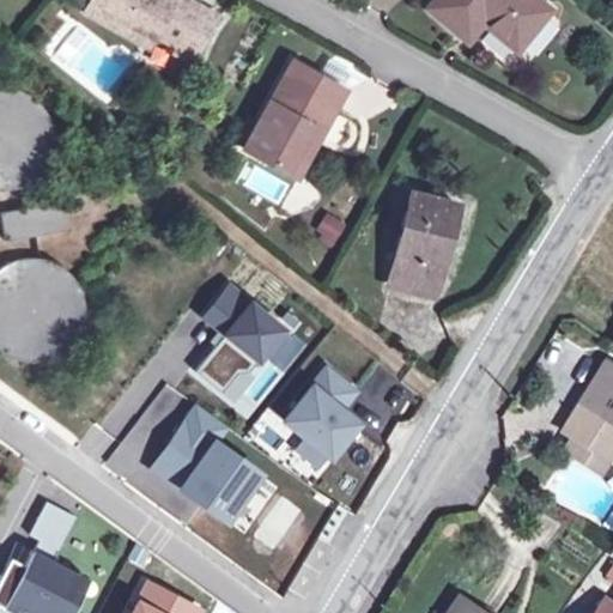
[(216,18),(182,0),(92,0),(85,13),(149,47),(156,35),(177,47),(173,54),(188,61),(190,56),(194,59),(216,18)]
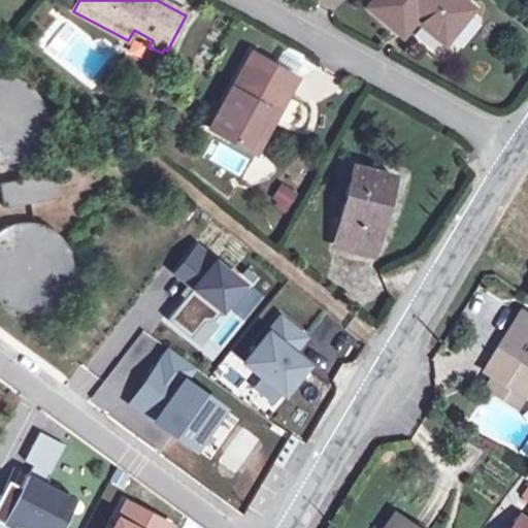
[(377,0),(371,7),(404,34),(417,19),(444,41),(471,8),(460,0),(377,0)]
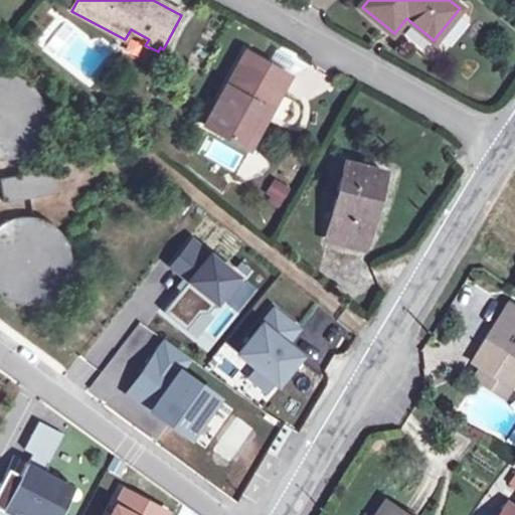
[(245,53),(206,125),(242,145),(264,108),(272,113),(291,77),(245,53)]
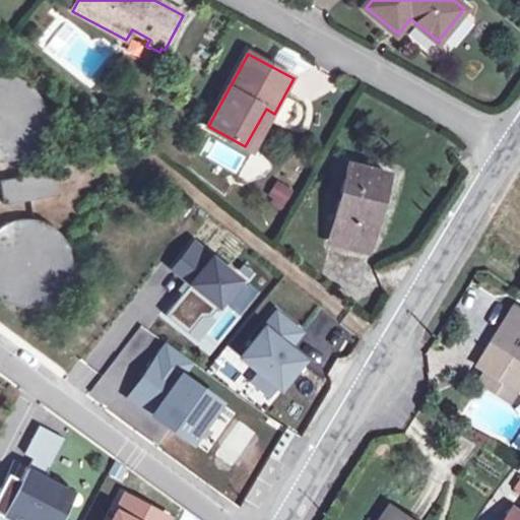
[(0,163),(6,163),(16,160),(24,155),(33,149),(39,142),(43,133),(45,123),(45,113),(43,104),(39,94),(33,87),(24,80),(15,76),(5,74),(0,74),(0,163)]
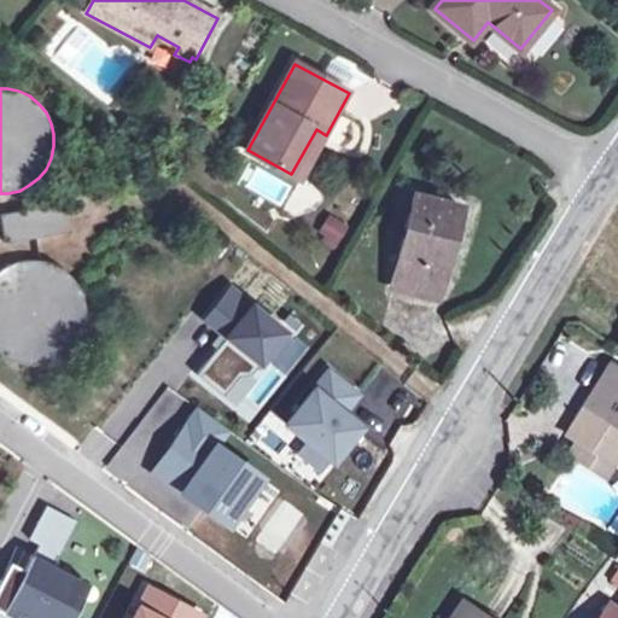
[(302,179),(326,135),(316,129),(291,174),(302,179)]
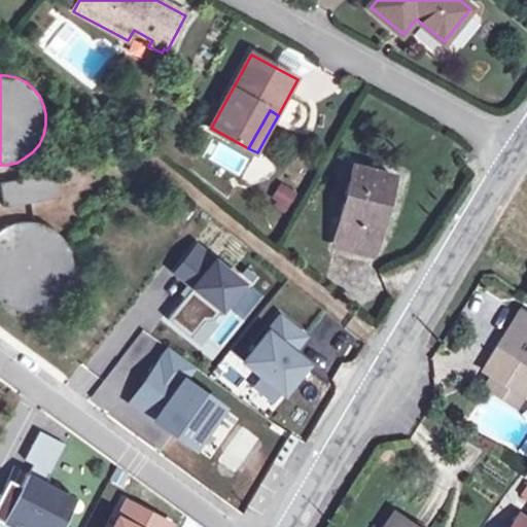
[(343,219),(337,245),(373,254),(379,229),(381,230),(394,177),(353,167),(341,219),(343,219)]
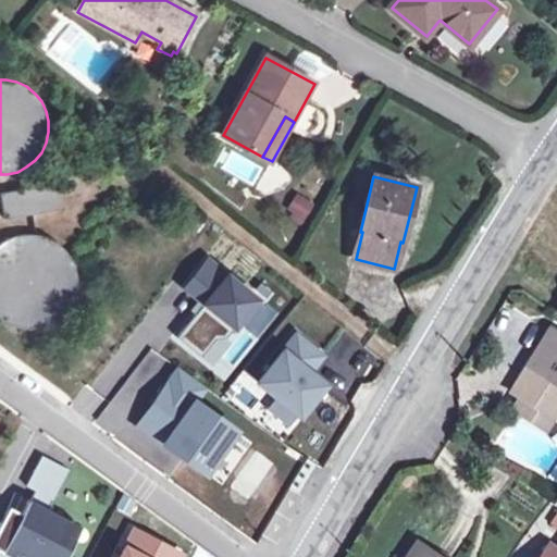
[(56,184),(0,194),(0,195),(4,220),(61,210),(56,184)]
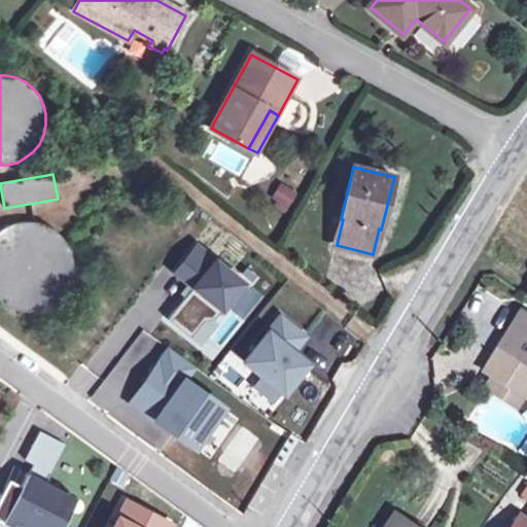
[(268,201),(285,212),(299,192),(281,181),(268,201)]
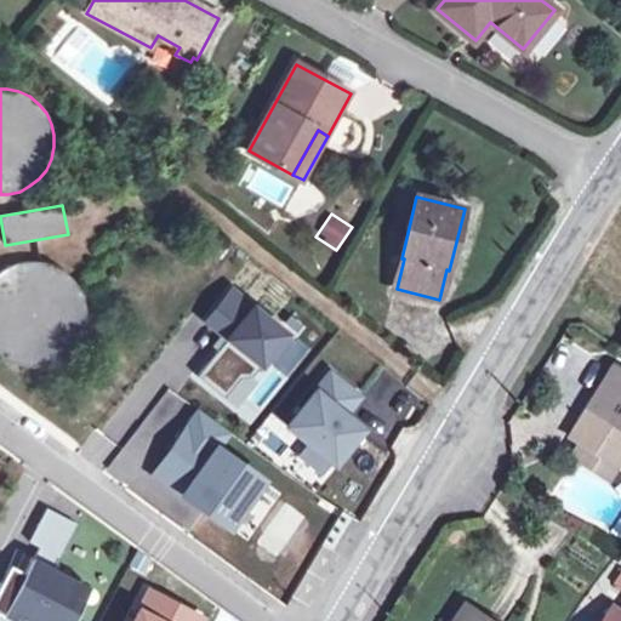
[(0,359),(9,365),(20,369),(30,370),(41,370),(52,366),(63,362),(72,354),(78,345),(84,335),(86,324),(86,313),(85,301),(80,291),(74,281),(66,273),(56,267),(45,263),(34,262),(23,263),(12,266),(1,272),(0,272),(0,359)]
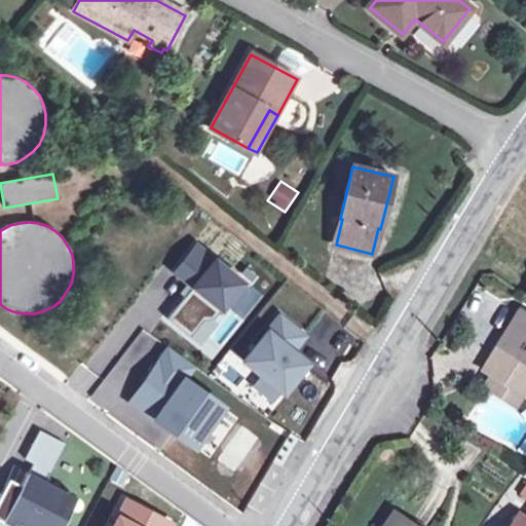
[(198,243),(175,270),(197,290),(175,316),(201,339),(248,286),(198,243)]
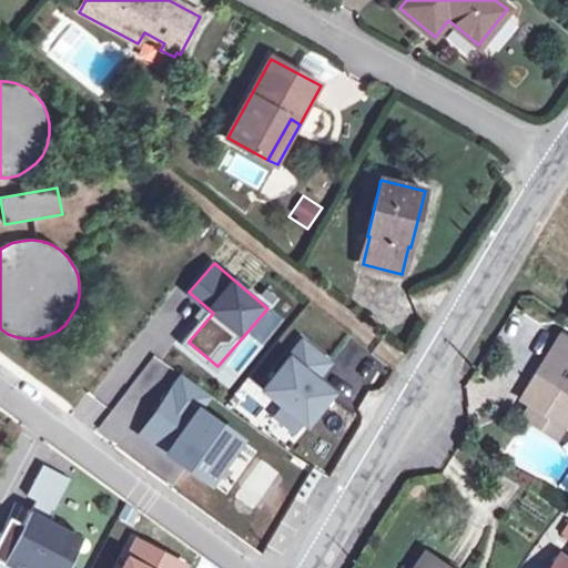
[(567,338),(561,334),(521,397),(530,403),(556,419),(567,401),(567,338)]
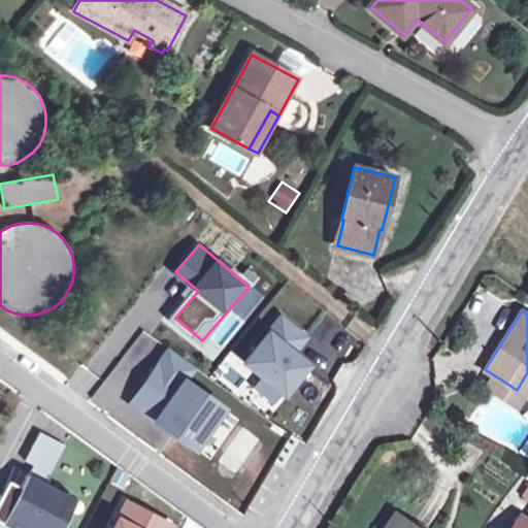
[(306,336),(284,318),(248,361),(289,395),(312,366),(294,351),(306,336)]
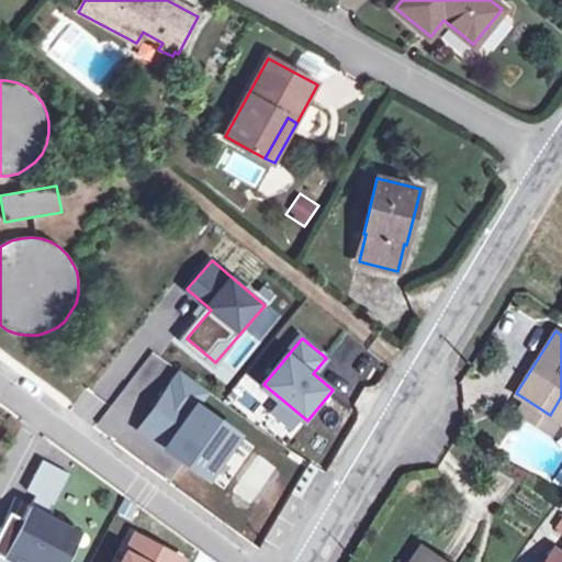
[(214,474),(239,436),(197,406),(208,390),(181,373),(145,428),(214,474)]
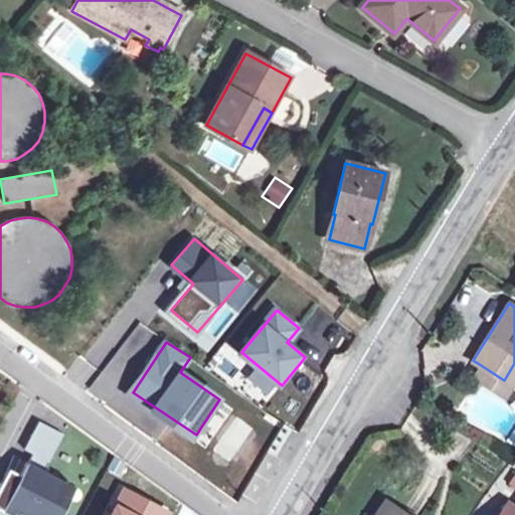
[(503,395),(514,376),(514,363),(504,380),(481,365),(474,377),(503,395)]
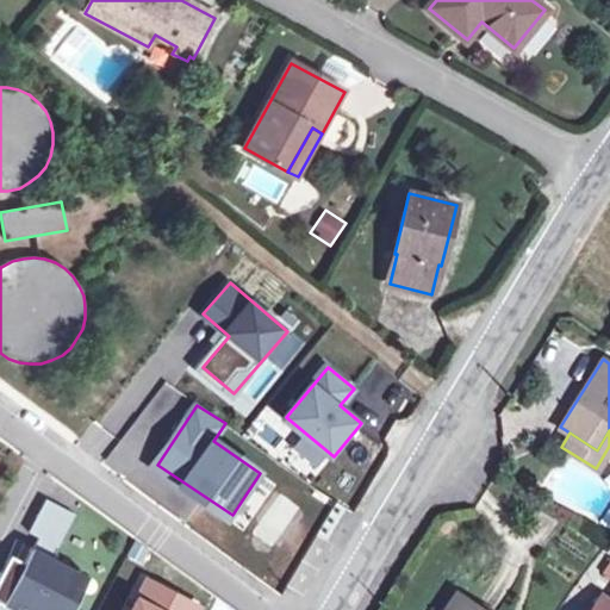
[(69,609),(74,604),(87,578),(75,572),(49,558),(55,547),(56,548),(62,539),(74,515),(45,500),(35,518),(27,531),(38,537),(22,562),(14,558),(13,559),(10,567),(17,571),(13,579),(0,571),(0,605),(8,609),(69,609)]
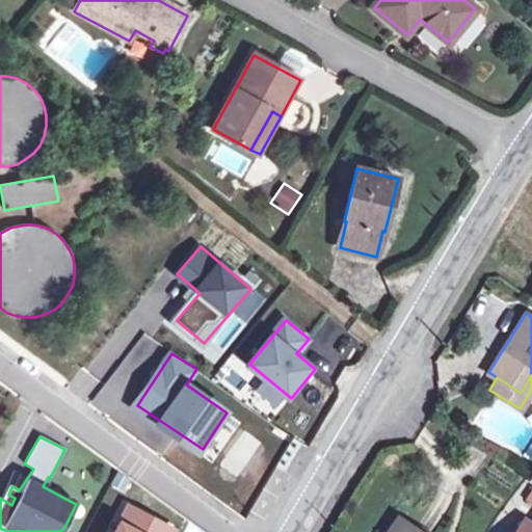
[(173,531),(174,531),(129,508),(123,521),(116,531),(173,531)]
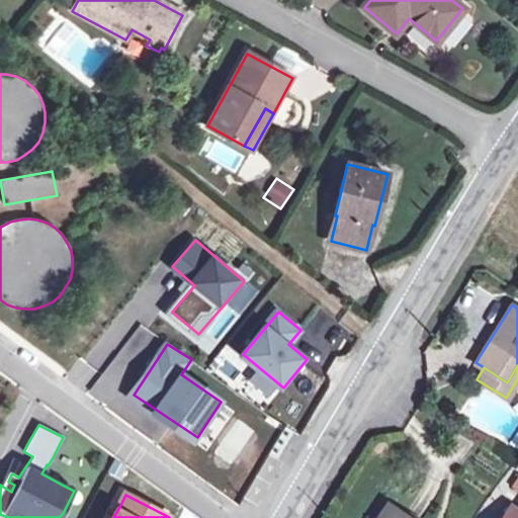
[(409,517),(387,504),(377,517),(409,517)]
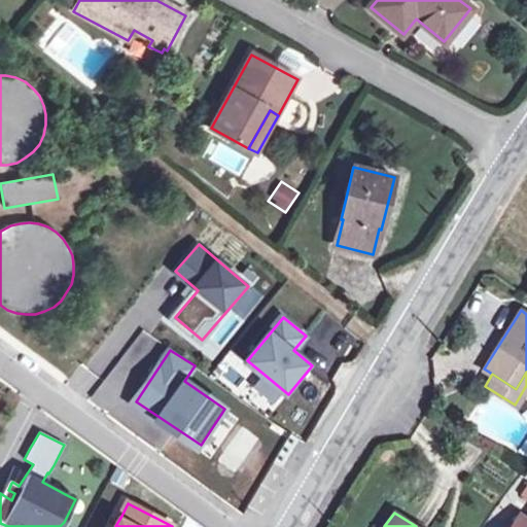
[(526,526),(526,519),(519,514),(510,526),(526,526)]
